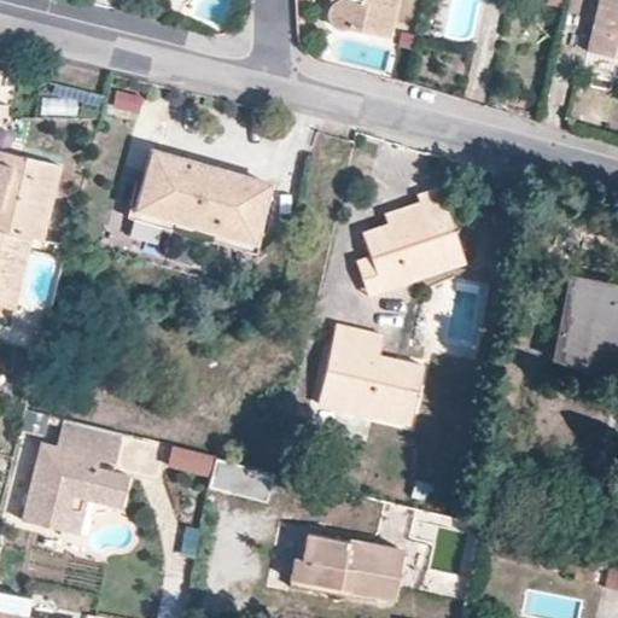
[(396,0),(336,0),(332,3),(331,4),(330,6),(328,9),(327,12),(325,16),(326,19),(328,23),(332,27),(337,28),(344,29),(350,28),(389,38),(396,0)]
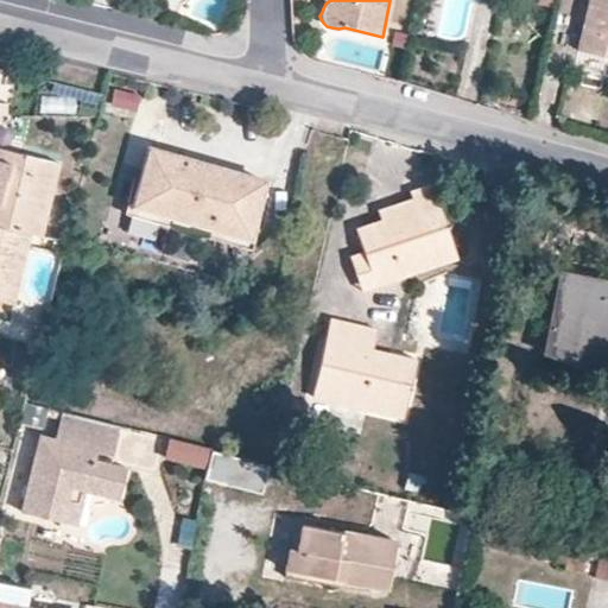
[(607,55),(607,0),(589,0),(578,49),(607,55)]
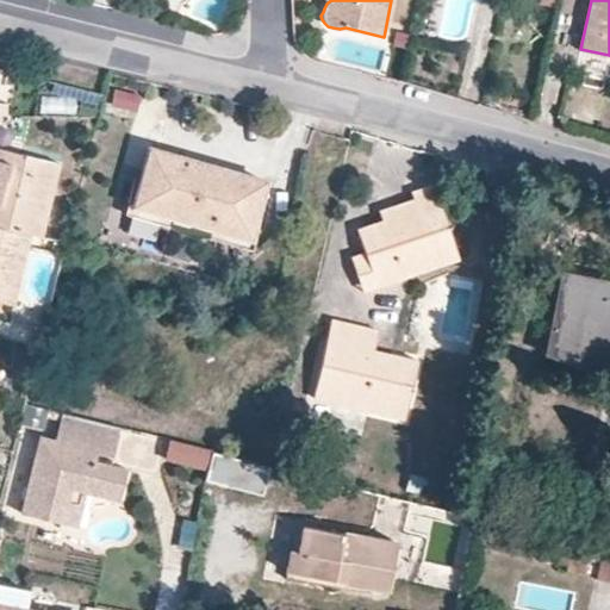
[(114,89),(111,107),(137,113),(142,95),(114,89)]
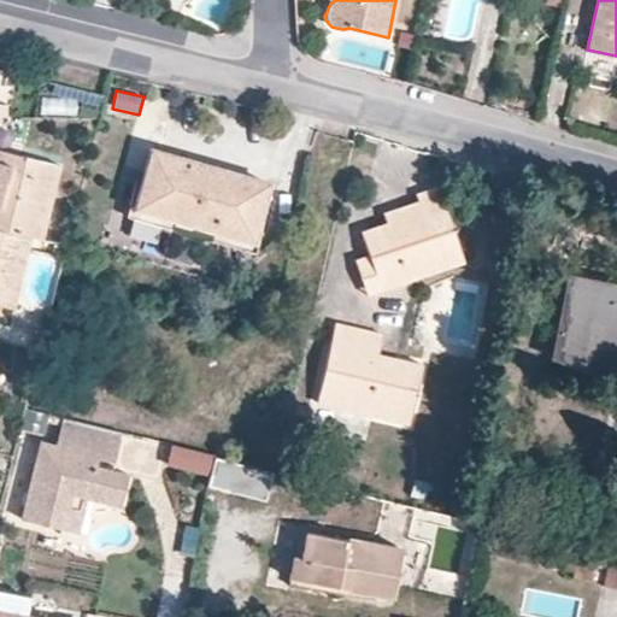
[(0,145),(22,148),(23,133),(0,129),(0,145)]
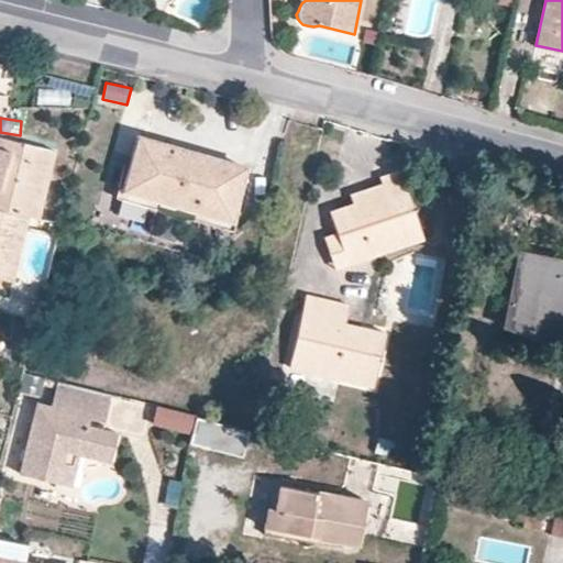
[(0,209),(28,216),(37,219),(54,152),(0,138),(0,165),(1,166),(0,170),(0,209)]
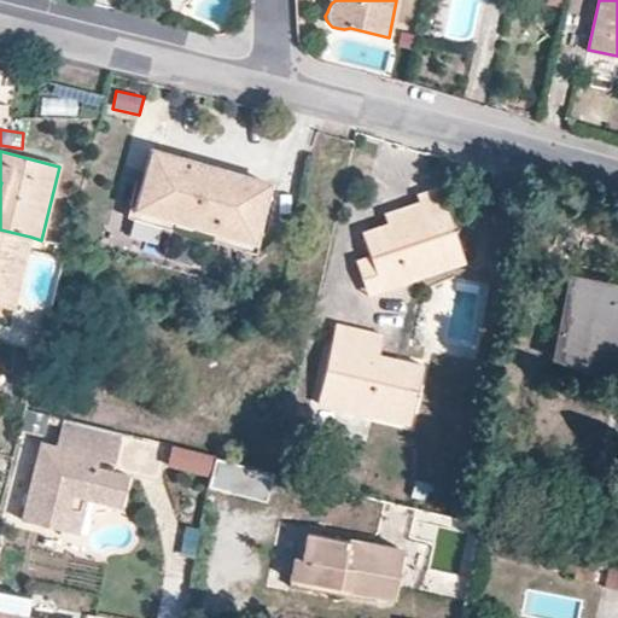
[(149,152),(133,208),(250,240),(266,184),(149,152)]
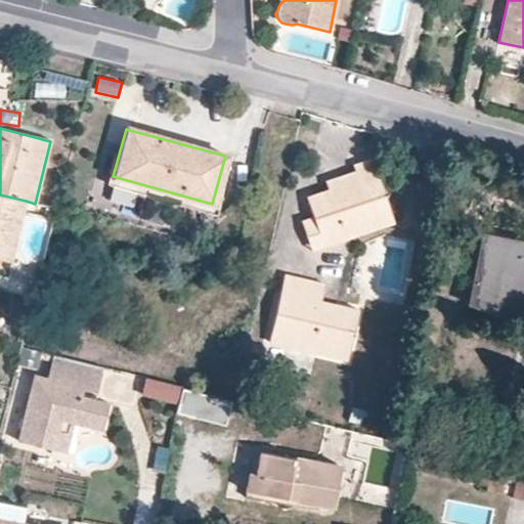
[(357,178),(328,188),(304,198),(310,217),(321,249),(394,223),(369,159),(353,165),(354,170),(357,178)]
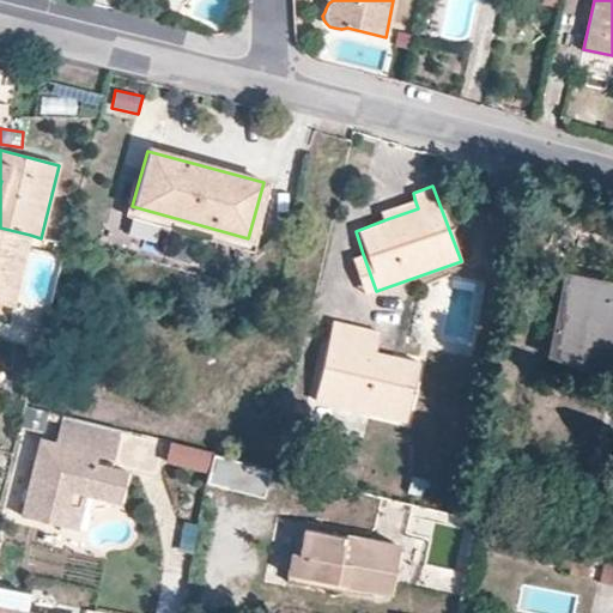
[(380,211),(383,220),(418,208),(414,199),(380,211)]
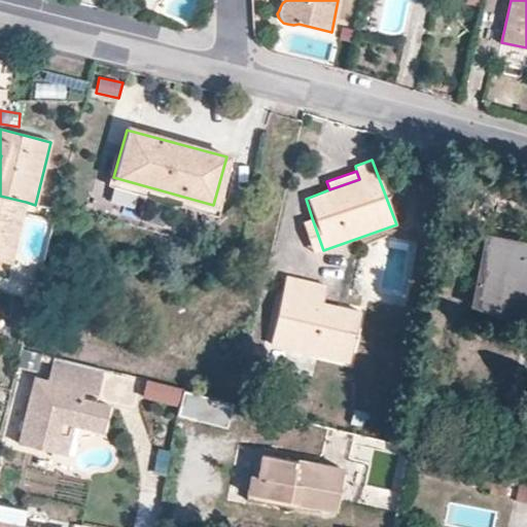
[(0,196),(0,260),(9,264),(26,202),(0,196)]
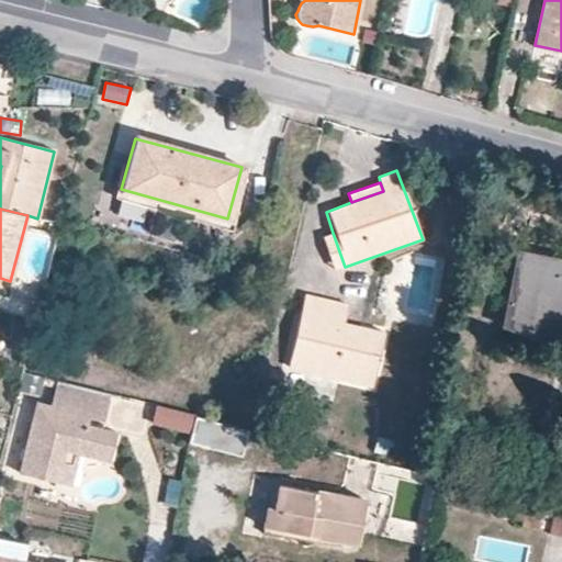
[(345,267),(333,233),(321,237),(333,271),(345,267)]
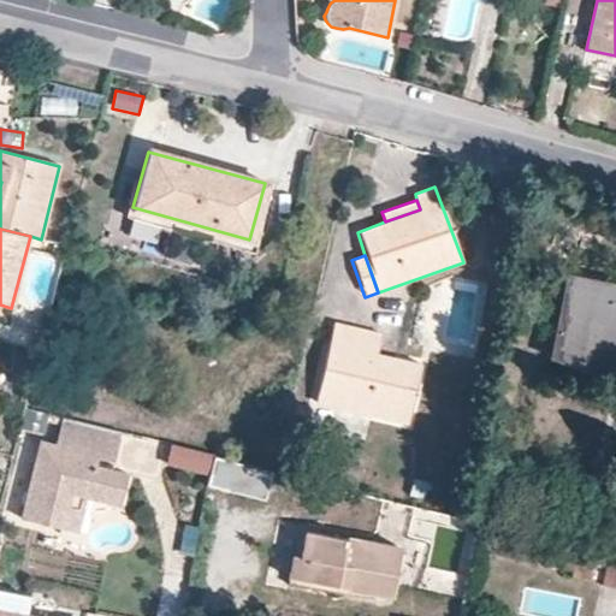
[(615,280),(562,270),(544,360),(615,374),(615,280)]
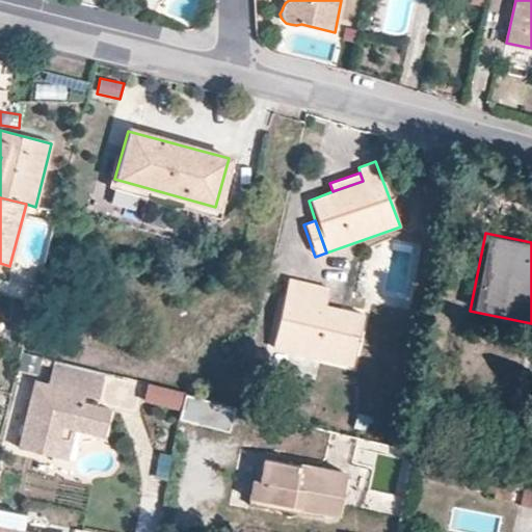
[(289,278),(270,347),(351,367),(363,315),(325,306),(328,289),(289,278)]
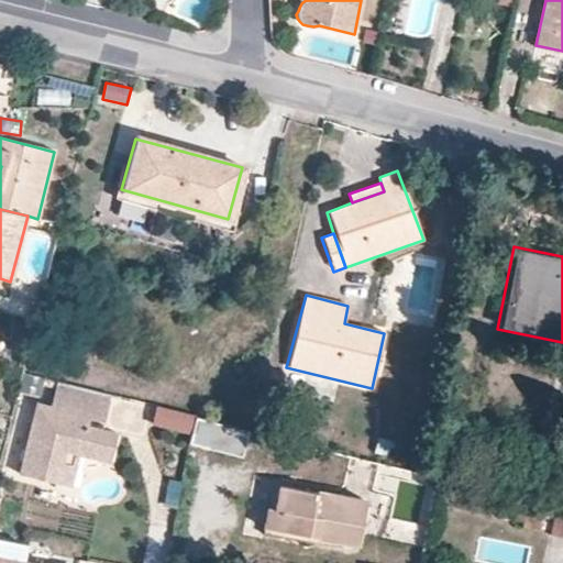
[(114,395),(56,381),(50,407),(36,404),(20,474),(62,484),(69,450),(83,452),(114,460),(121,432),(91,426),(81,423),(83,416),(109,422),(114,395)]
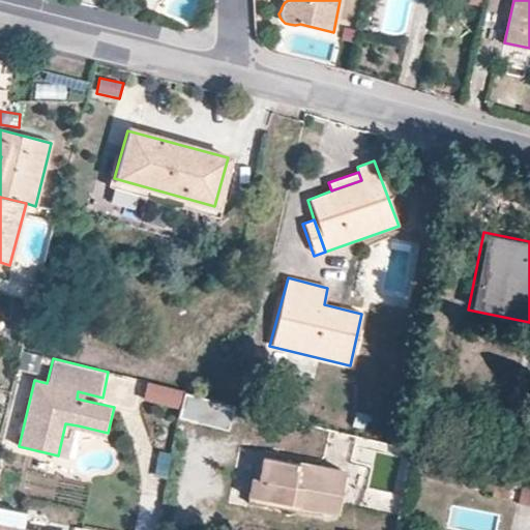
[(233,401),(183,388),(177,413),(227,425),(233,401)]
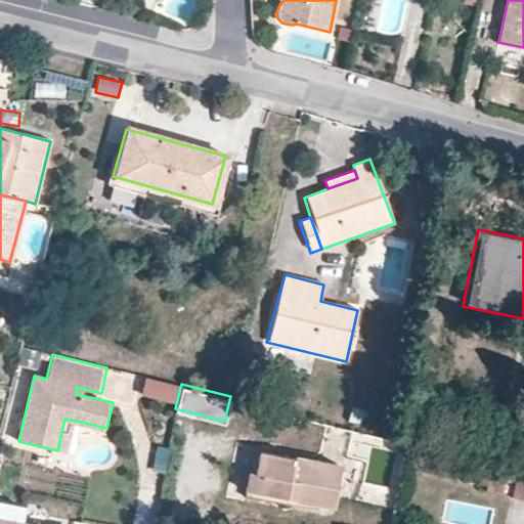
[(85,396),(86,390),(77,387),(76,394),(85,396)]
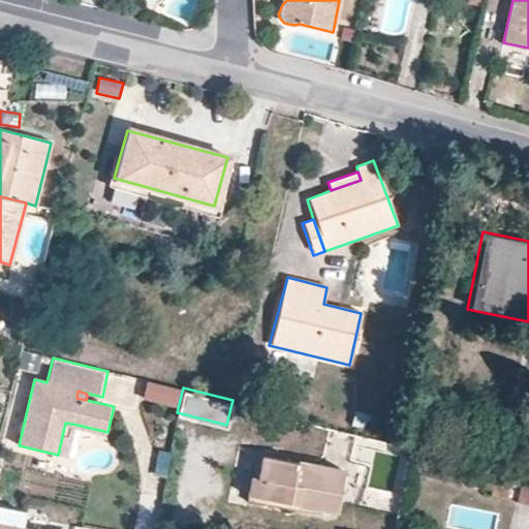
[(70,457),(78,425),(65,423),(58,455),(70,457)]
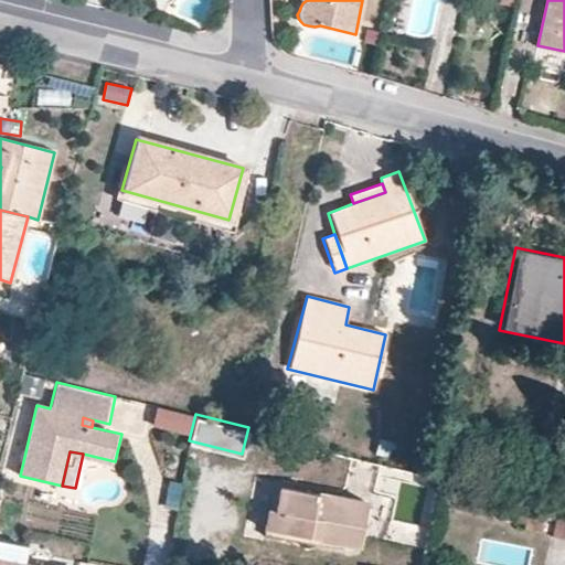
[(274,478),(270,501),(286,504),(283,523),(288,524),(296,481),(274,478)]
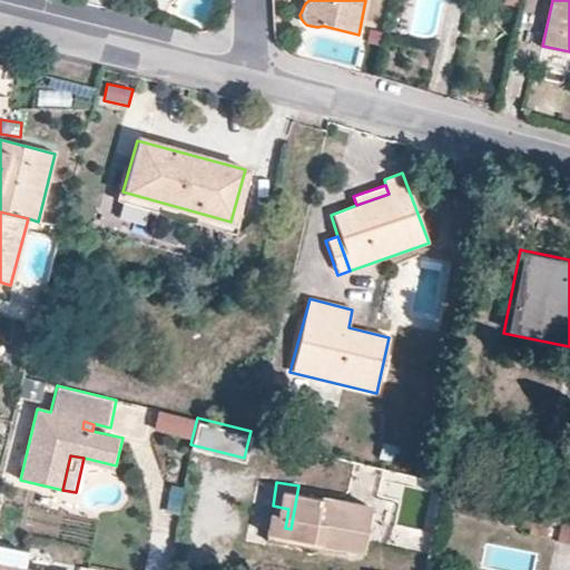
[(315,489),(298,485),(291,529),(357,541),(365,495),(316,487),(315,489)]
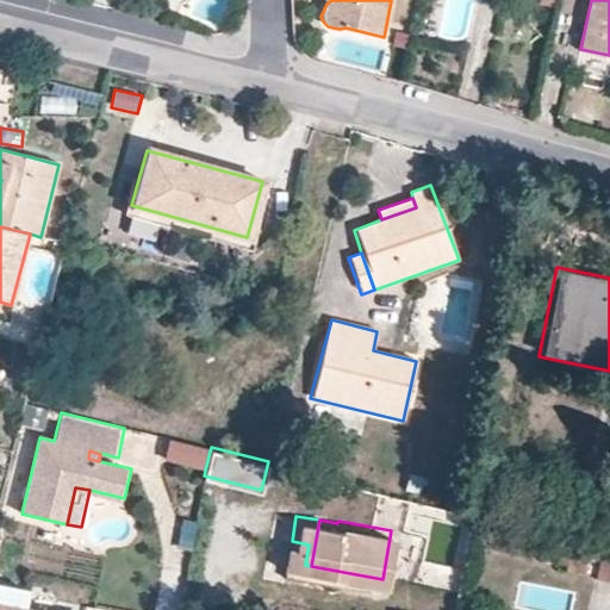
[(609,582),(609,542),(562,533),(556,561),(568,564),(567,571),(586,576),(591,556),(603,560),(598,579),(609,582)]
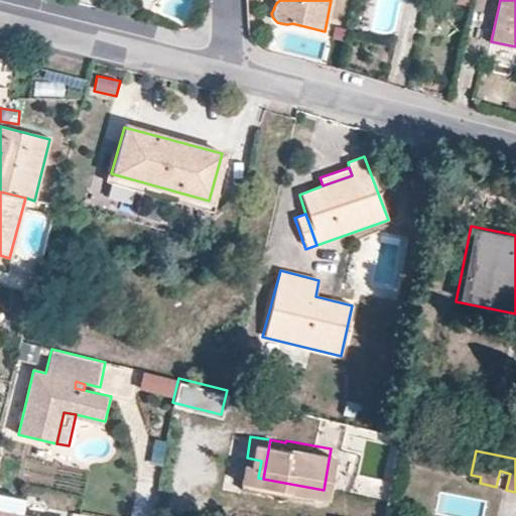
[(261,461),(247,458),(240,457),(237,475),(258,478),(261,461)]
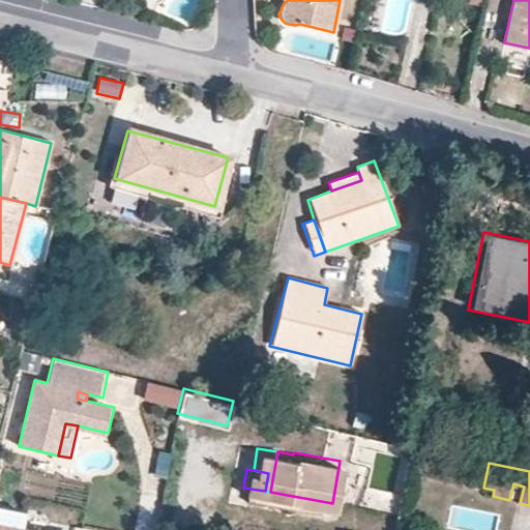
[(32,529),(27,529),(21,528),(23,513),(0,509),(0,529),(32,529)]
